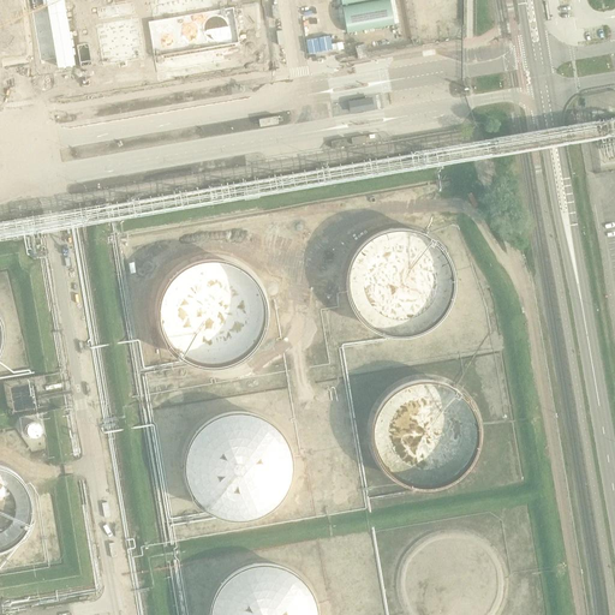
[(69,31),(84,28),(78,0),(72,0),(64,1),(69,31)]
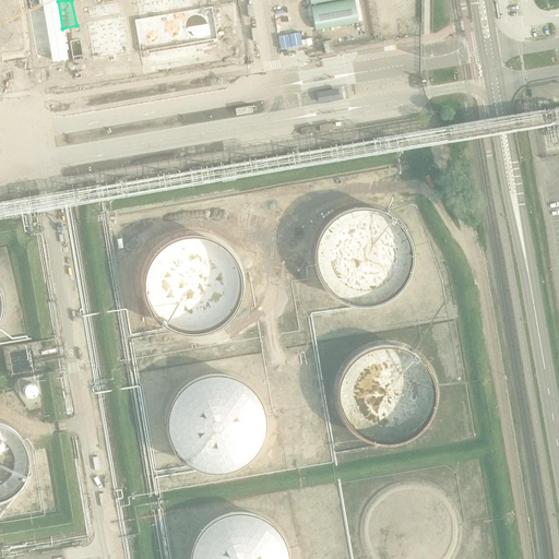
[(85,0),(90,24),(129,19),(126,0),(85,0)]
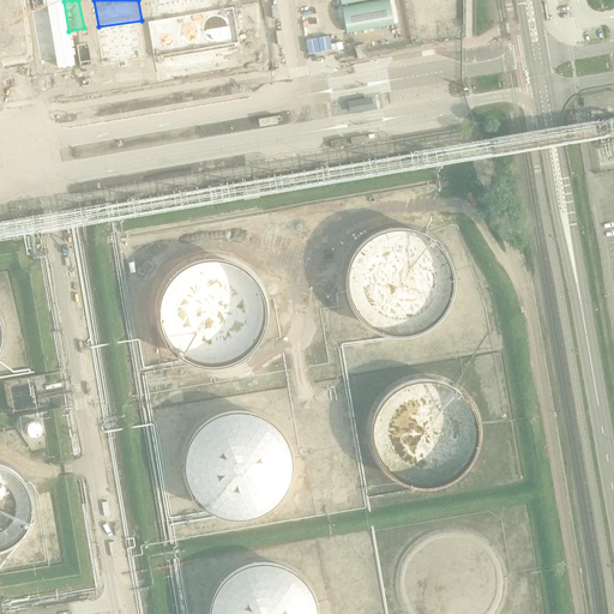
[(146,0),(149,17),(208,11),(206,0),(146,0)]
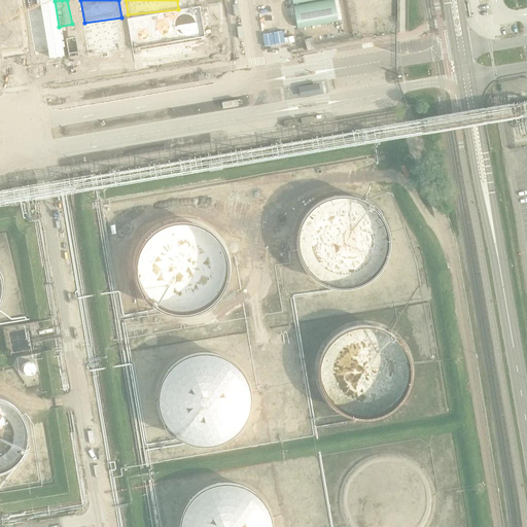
[(335,0),(324,0),(292,5),(296,28),(339,21),(335,0)]
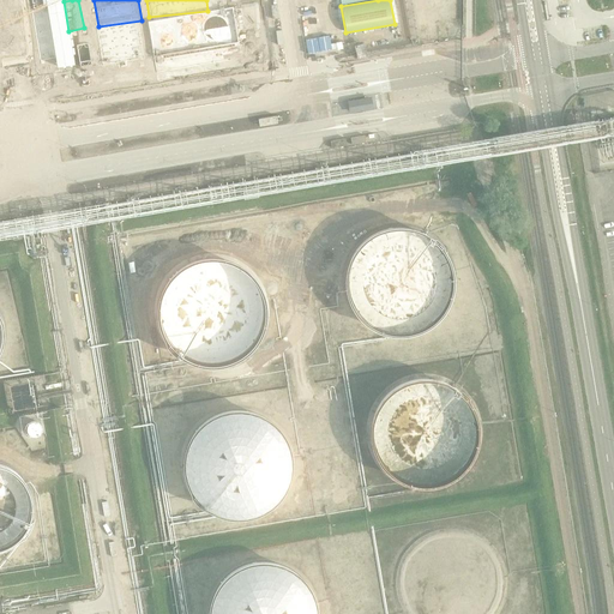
[(130,46),(107,47),(109,78),(132,76),(130,46)]
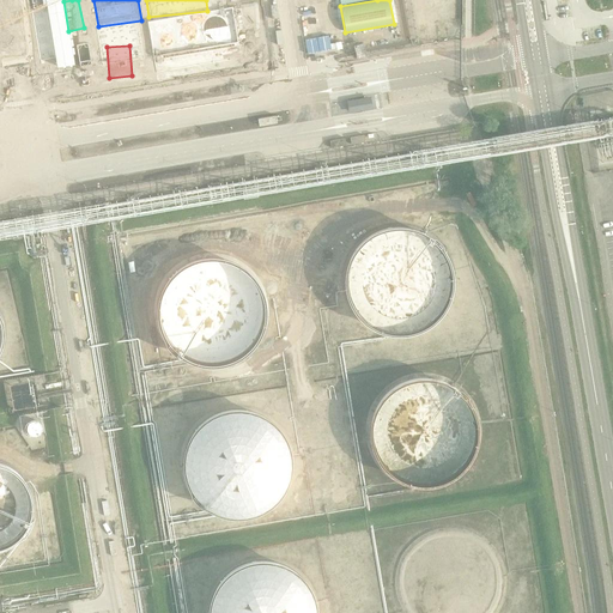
[(96,53),(73,55),(77,85),(98,83),(96,53)]
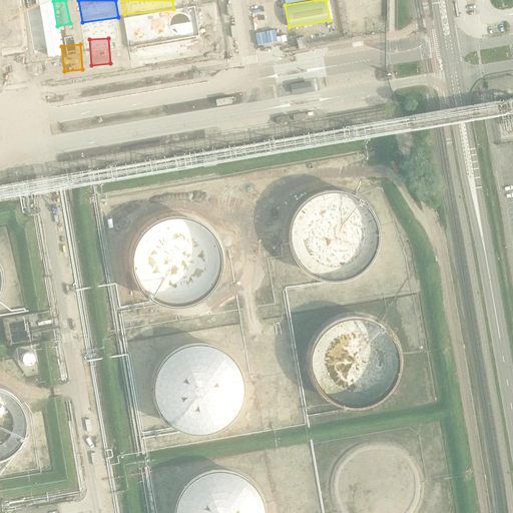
[(296,85),(293,85),(294,93),(302,92),(311,90),(310,82),(296,85)]
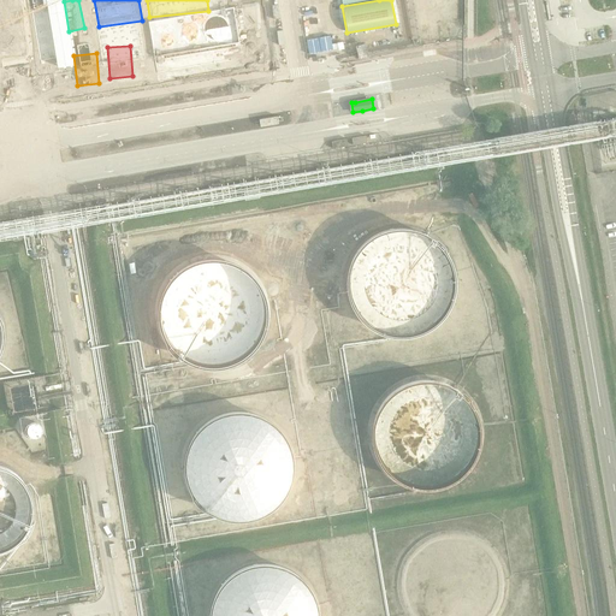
[(347,140),(332,142),(333,149),(349,146),(347,140)]
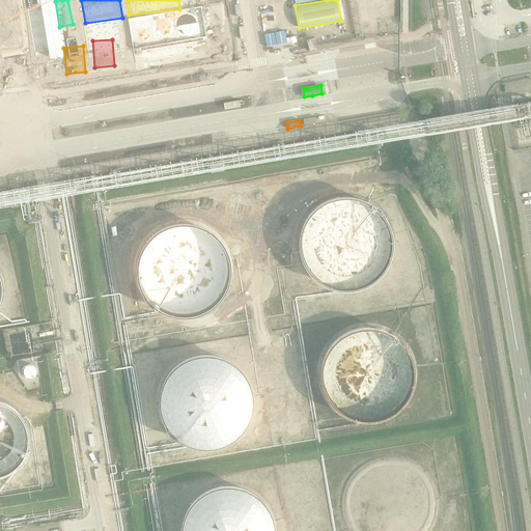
[(393,246),(394,240),(393,234),(393,228),(391,223),(389,218),(386,214),(383,208),(380,204),(375,201),(370,198),(366,195),(361,193),(355,191),(350,191),(344,190),(338,191),(333,191),(328,193),(323,195),(317,198),(313,201),(309,204),(305,208),(302,214),(300,218),(298,223),(296,228),(295,234),(295,240),(295,245),(296,251),(298,256),(300,261),(302,267),(305,271),(309,275),(313,278),(317,282),(323,284),(328,286),(333,288),(338,289),(344,289),(350,289),(355,288),(361,286),(366,284),(370,282),(375,279),(380,275),(383,271),(386,267),(389,261),(391,256),(393,251),(393,246)]
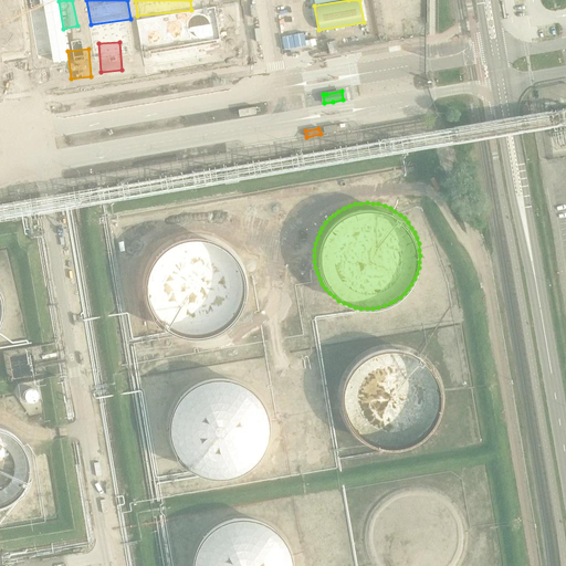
[(244,291),(244,285),(244,280),(243,274),(241,269),(240,263),(237,259),(234,254),(230,250),(227,245),(222,242),(218,240),(212,238),(207,236),(202,234),(197,233),(191,233),(186,233),(180,234),(175,237),(169,239),(165,241),(160,244),(156,248),(153,252),(149,257),(146,261),(144,266),(143,271),(140,276),(140,282),(140,287),(142,293),(143,299),(144,304),(146,308),(149,314),(153,318),(156,322),(160,326),(165,328),(169,332),(175,334),(180,335),(186,336),(191,337),(197,336),(202,336),(207,335),(212,333),(218,331),(222,327),(227,324),(230,320),(234,316),(237,311),(240,306),(241,301),(243,296),(244,291)]
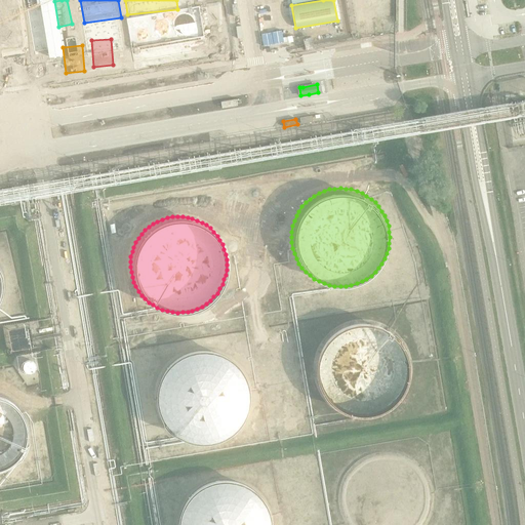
[(410,372),(410,367),(410,362),(409,357),(408,352),(406,347),(404,342),(401,338),(397,334),(394,331),(390,328),(385,325),(380,323),(375,322),(370,321),(365,320),(360,320),(355,321),(350,322),(345,324),(340,326),(336,329),(332,332),(328,336),(325,340),(322,345),(320,350),(319,354),(318,359),(317,364),(317,369),(318,374),(319,379),(320,385),(322,390),(325,394),(328,398),(332,401),(336,405),(340,407),(345,410),(350,411),(355,413),(360,413),(365,413),(370,413),(375,412),(380,411),(385,409),(390,406),(394,403),(397,400),(401,396),(404,392),(406,387),(408,382),(409,377),(410,372)]
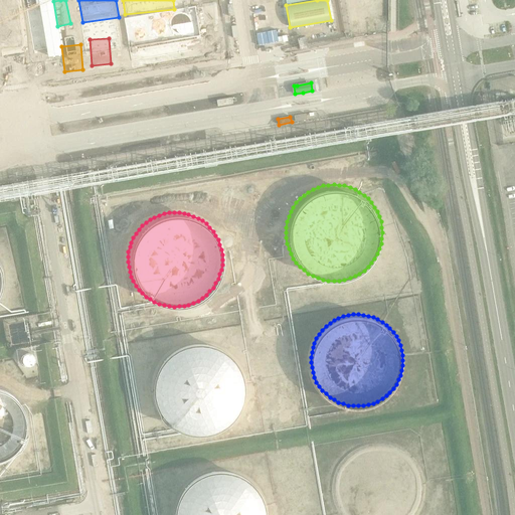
[(31,343),(27,315),(4,318),(8,344),(8,346),(31,343)]
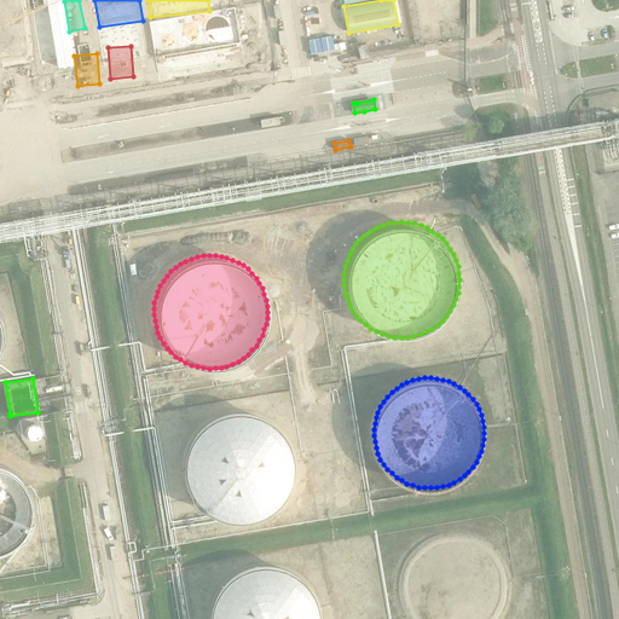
[(295,470),(295,464),(295,458),(294,452),(293,446),(290,441),(288,435),(284,431),(281,426),(277,422),(272,418),(267,415),(261,412),(256,410),(250,409),(244,408),(238,408),(232,408),(226,409),(220,410),(215,412),(209,415),(204,418),(200,422),(196,426),(192,431),(189,435),(186,441),(184,446),(183,452),(181,458),(180,464),(181,470),(183,476),(184,482),(186,487),(189,493),(192,498),(196,503),(200,507),(204,510),(209,514),(215,516),(220,519),(226,520),(232,521),(238,521),(244,521),(250,520),(256,519),(261,516),(267,514),(272,510),(277,507),(281,503),(284,498),(288,493),(290,487),(293,482),(294,476),(295,470)]
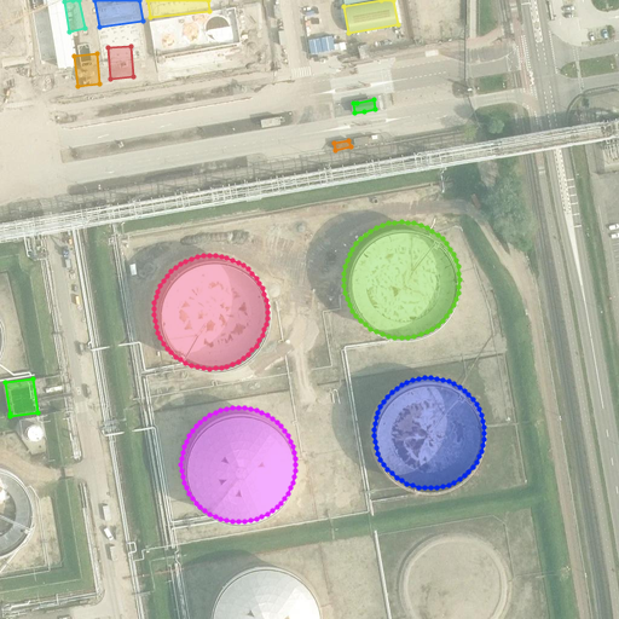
[(40,423),(25,424),(28,437),(41,435),(40,423)]
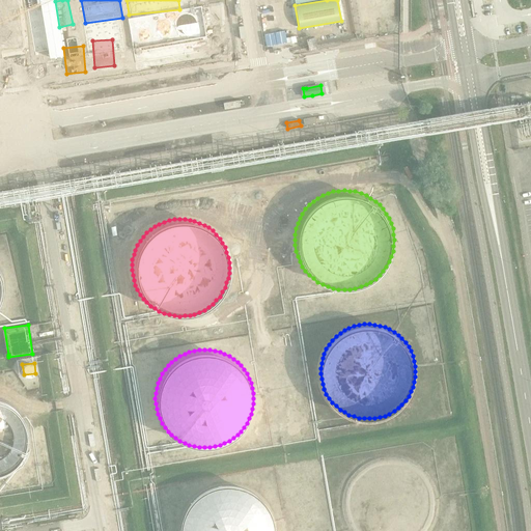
[(27,436),(27,435),(27,427),(25,420),(21,414),(16,407),(10,402),(5,399),(2,398),(0,397),(0,472),(3,471),(9,468),(16,463),(21,457),(23,453),(24,450),(27,443),(27,436)]
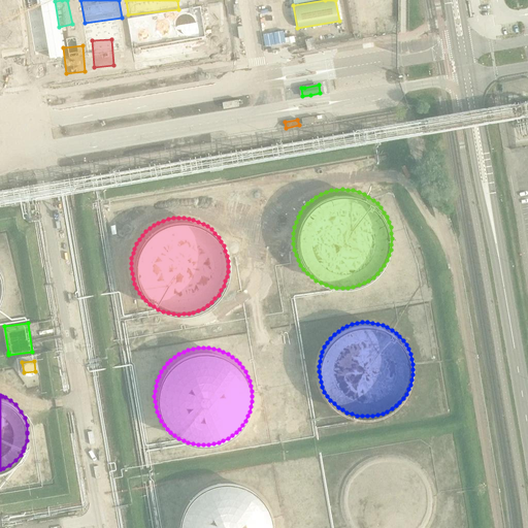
[(275,527),(275,526),(275,521),(274,516),(273,510),(271,505),(268,501),(266,496),(262,492),(258,489),(254,486),(250,483),(244,481),(239,479),(234,477),(229,476),(224,476),(218,477),(212,479),(207,481),(203,483),(198,486),(194,489),(190,492),(187,496),(184,501),(180,505),(178,510),(177,516),(176,521),(176,526),(176,527),(275,527)]
